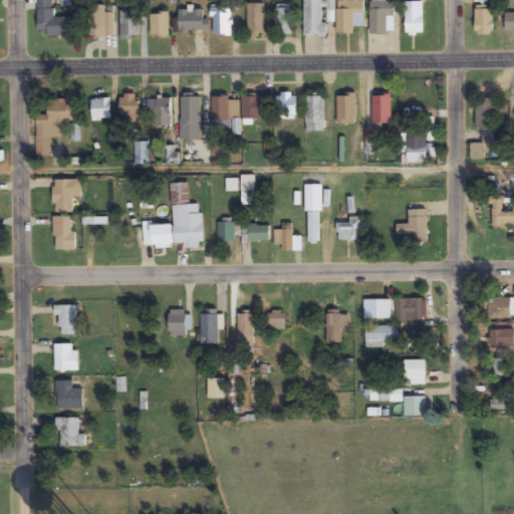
[(36,0),(38,32),(47,31),(47,37),(70,37),(69,18),(54,19),(53,0),(36,0)]
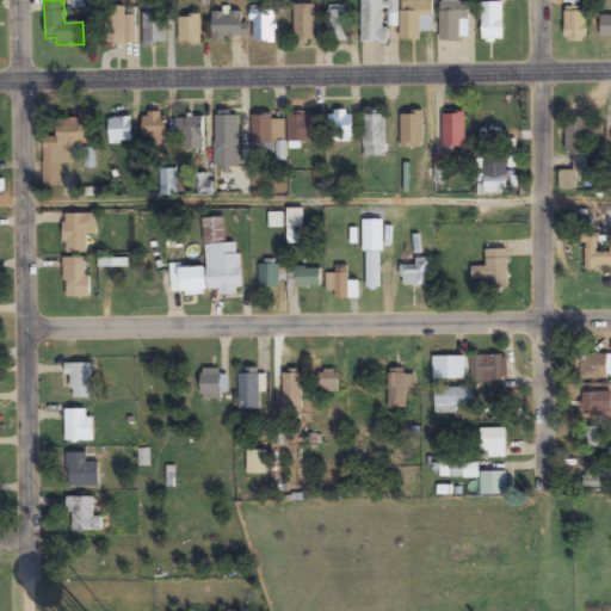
[(384,0),(362,0),(363,43),(389,43),(389,28),(384,28),(384,0)]
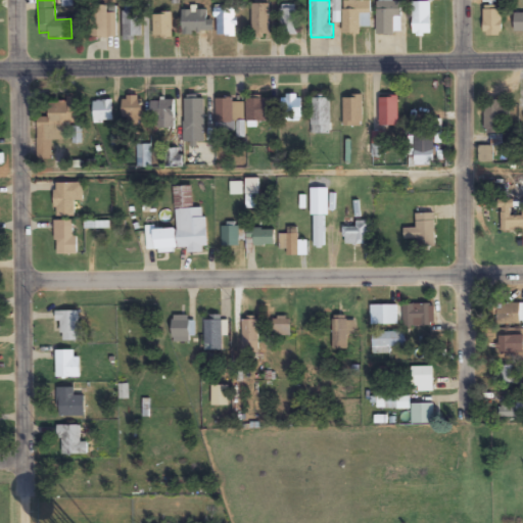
[(400,35),(399,0),(376,0),(377,35),(400,35)]
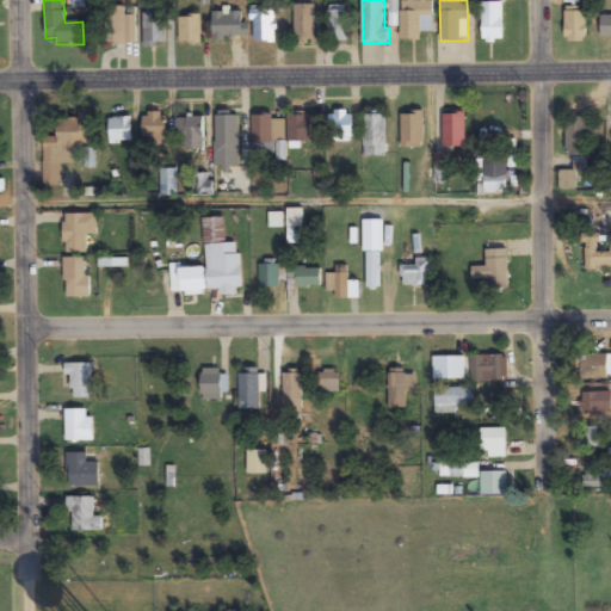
[(401,41),(421,41),(421,30),(432,30),(432,2),(401,2),(401,41)]
